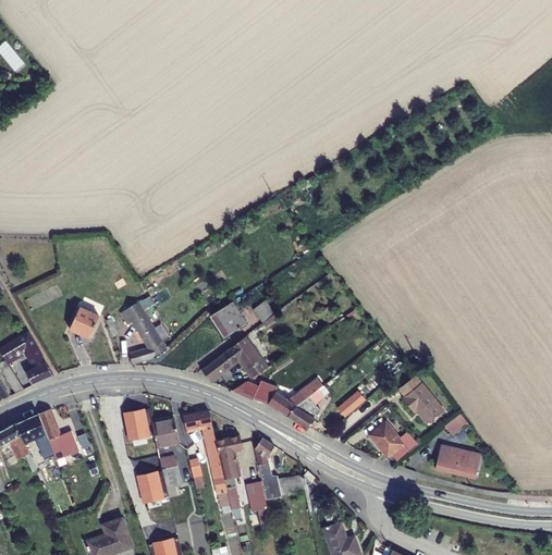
[(164,288),(147,297),(151,306),(169,296),(164,288)]
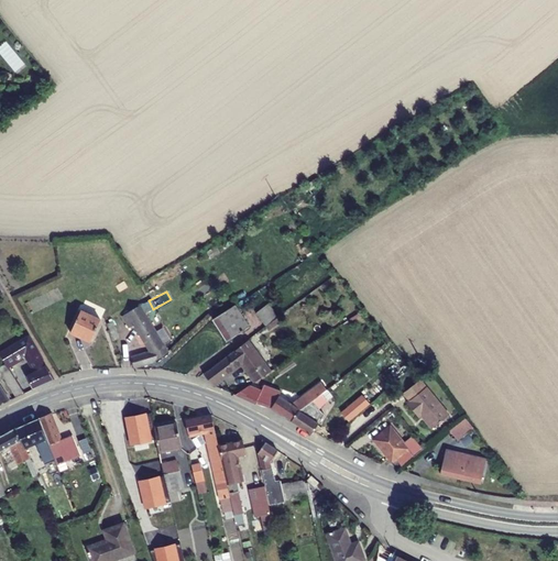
[(140,305),(145,314),(153,309),(149,300),(140,305)]
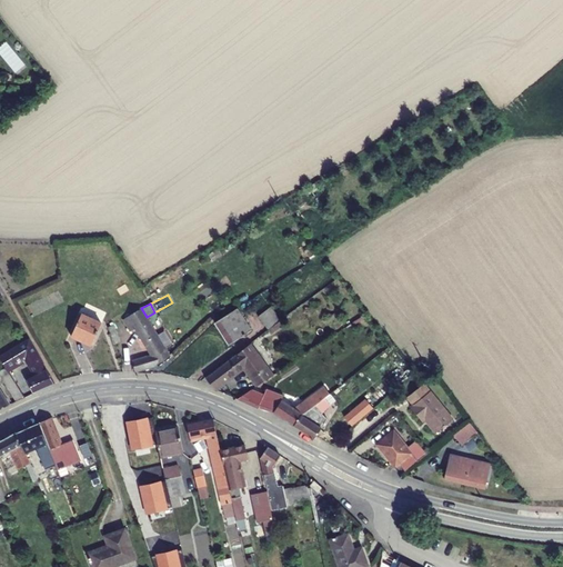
[(258,317),(268,330),(280,321),(270,307),(258,317)]
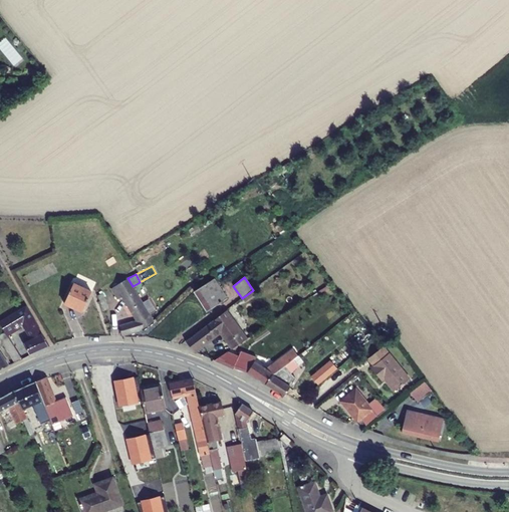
[(118,326),(120,335),(143,330),(155,322),(133,286),(128,278),(110,288),(116,299),(121,297),(136,322),(118,326)]
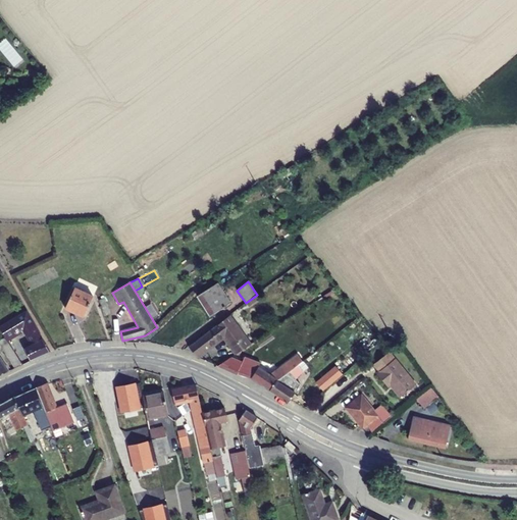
[(196,297),(209,317),(229,303),(216,282),(196,297)]
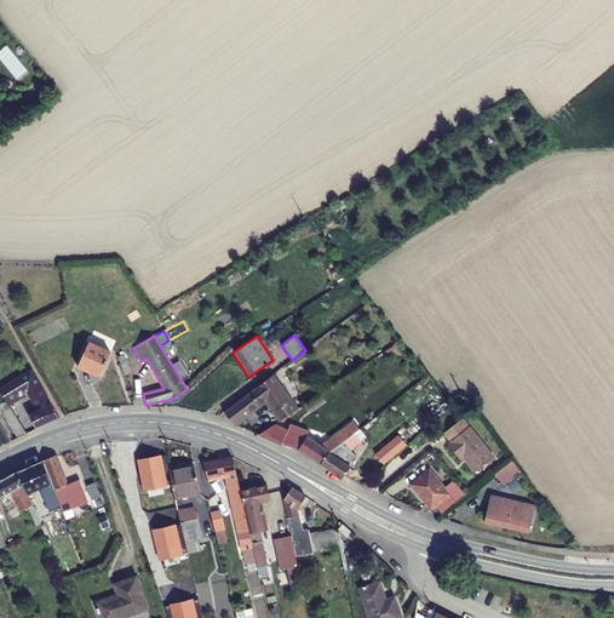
[(76,366),(98,377),(109,353),(87,343),(76,366)]
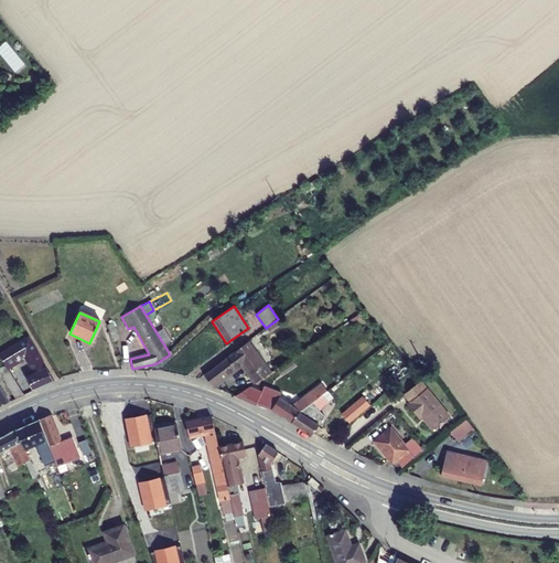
[(106,325),(113,342),(118,340),(113,322),(106,325)]
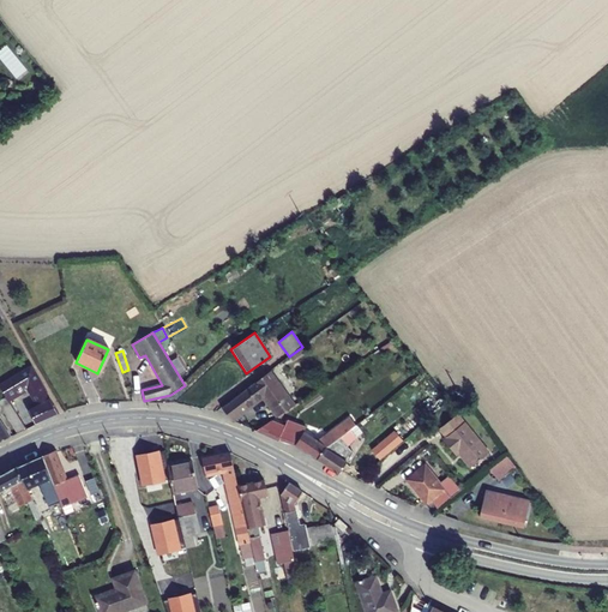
[(58,414),(30,365),(0,384),(0,389),(6,399),(25,388),(35,406),(28,409),(35,425),(58,414)]
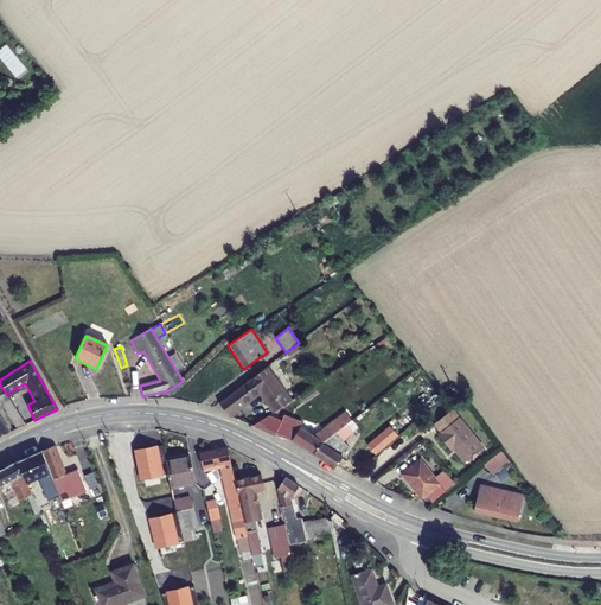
[(260,392),(274,411),(288,401),(264,369),(218,402),(228,415),(260,392)]
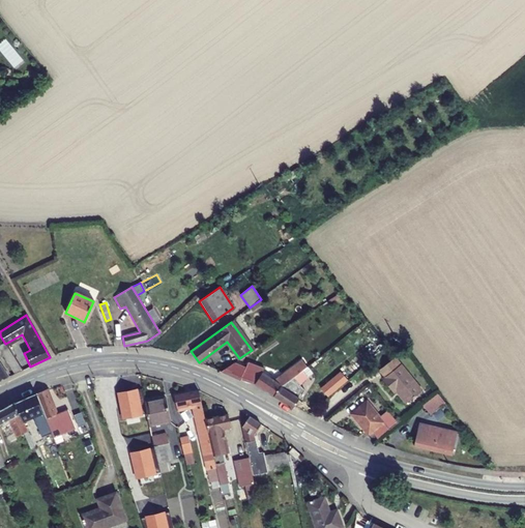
[(336,343),(341,348),(359,333),(355,328),(336,343)]
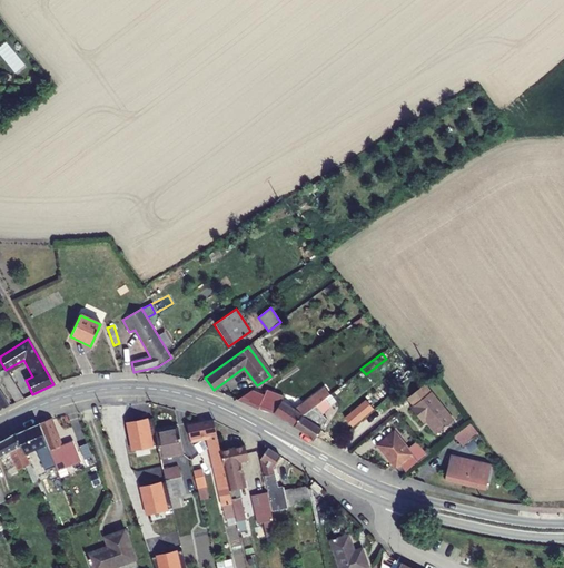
[(0,376),(16,402),(22,398),(13,383),(6,370),(0,373),(0,376)]
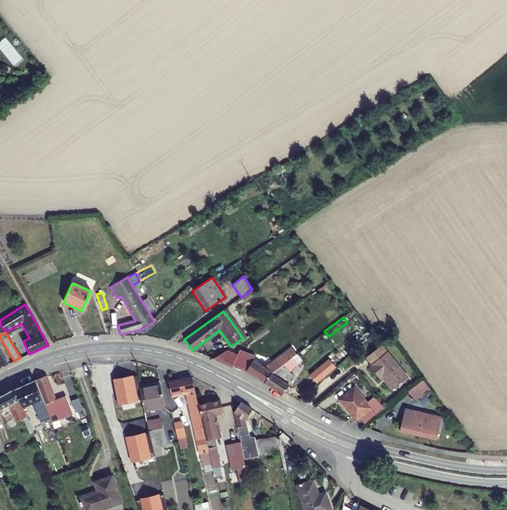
[(327,342),(339,356),(342,353),(330,339),(327,342)]
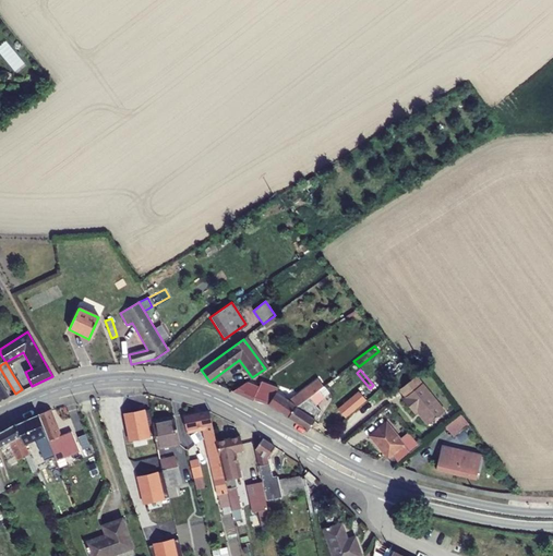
[(444,412),(416,376),(398,389),(406,398),(403,400),(413,413),(417,411),(427,425),(444,412)]
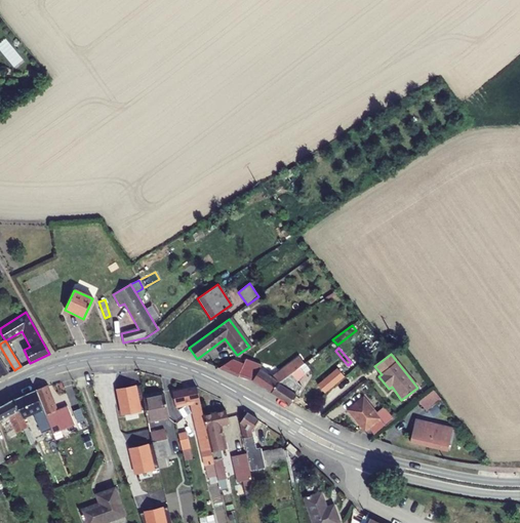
[(304,361),(298,356),(272,376),(260,368),(251,380),(270,393),(278,380),(297,366),(304,361)]
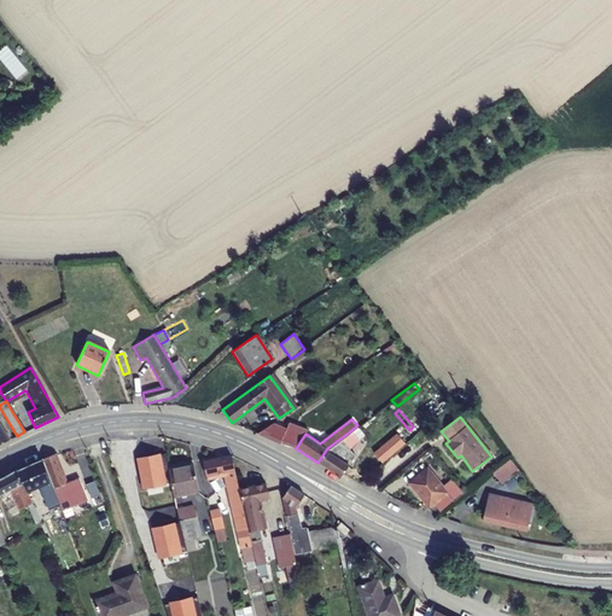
[(256,434),(279,443),(286,430),(272,423),(256,434)]
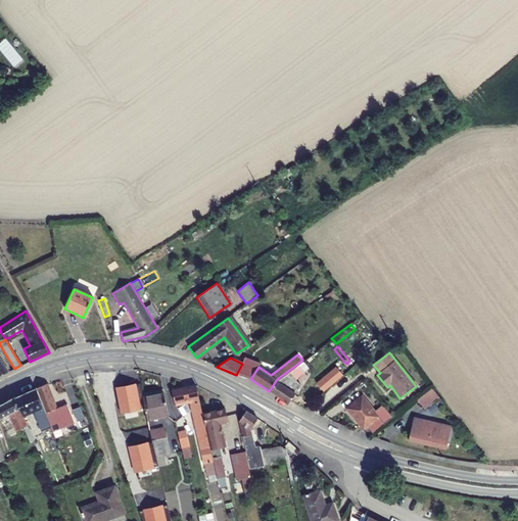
[(269,391),(288,404),(295,393),(287,387),(295,378),(302,372),(296,365),(277,379),(269,391)]
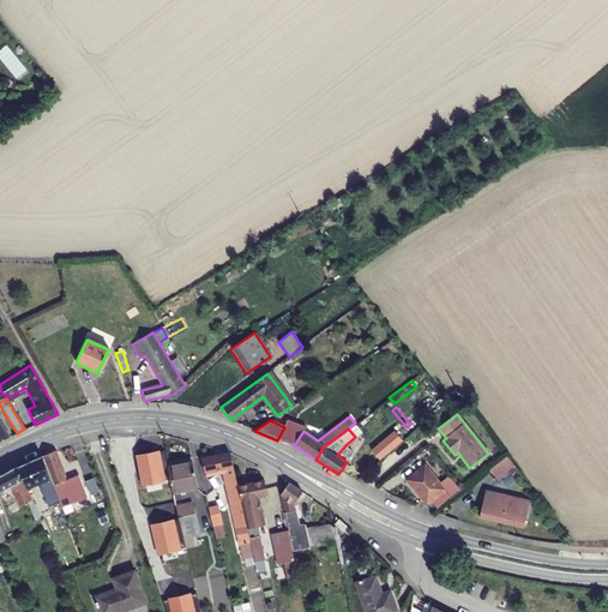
[(139,437),(145,473),(158,471),(152,435),(139,437)]
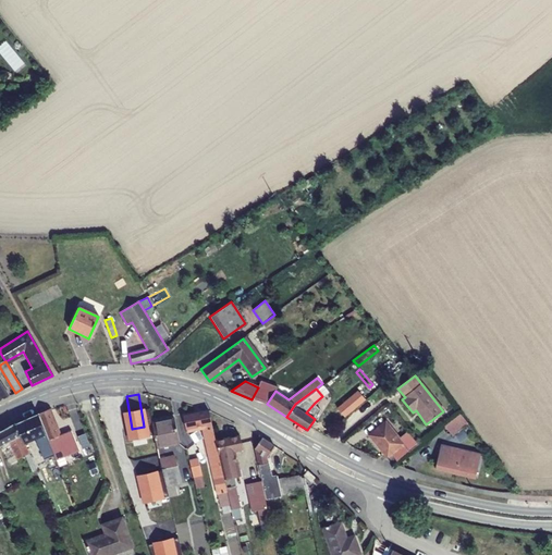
[(120,396),(126,434),(133,433),(132,429),(126,396),(120,396)]
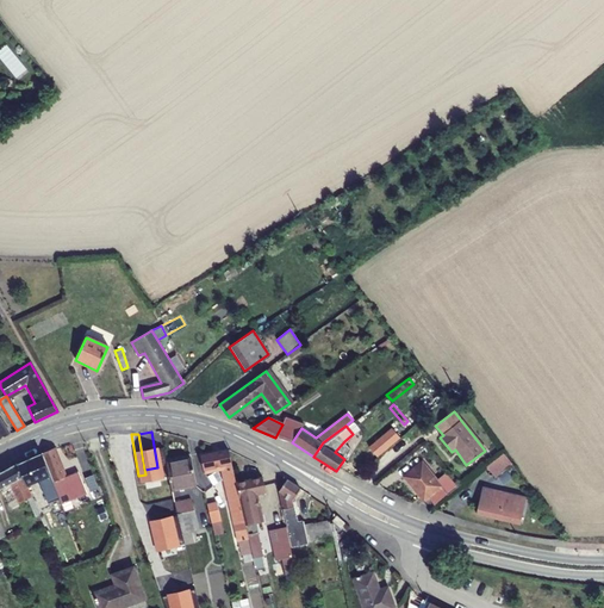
[(67,477),(55,447),(41,453),(53,484),(61,502),(86,491),(78,472),(67,477)]
